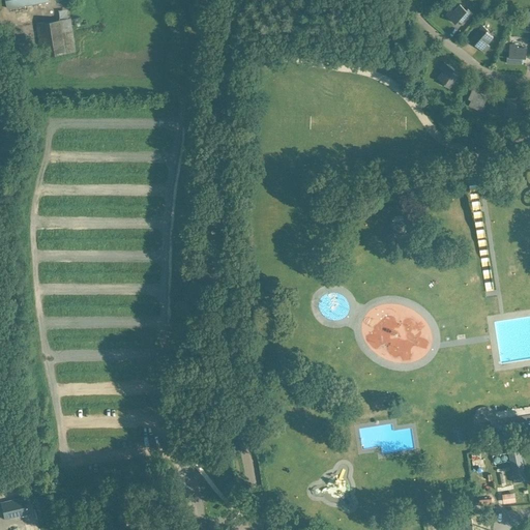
[(453,11),(451,9),(446,15),(455,23),(458,21),(463,25),(473,13),(468,8),(466,10),(460,4),(453,11)]
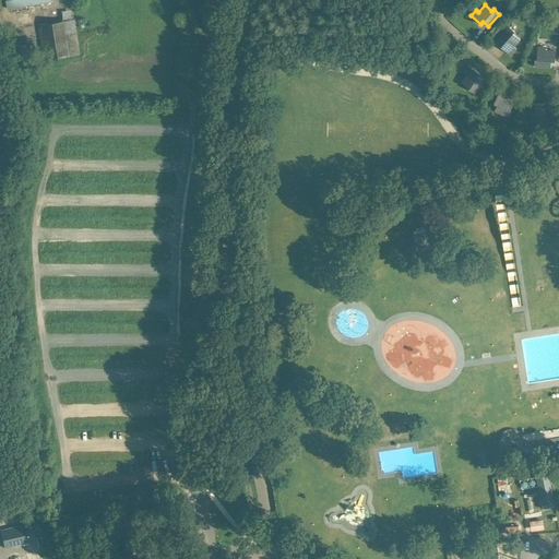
[(80,55),(74,20),(38,24),(44,60),(80,55)]
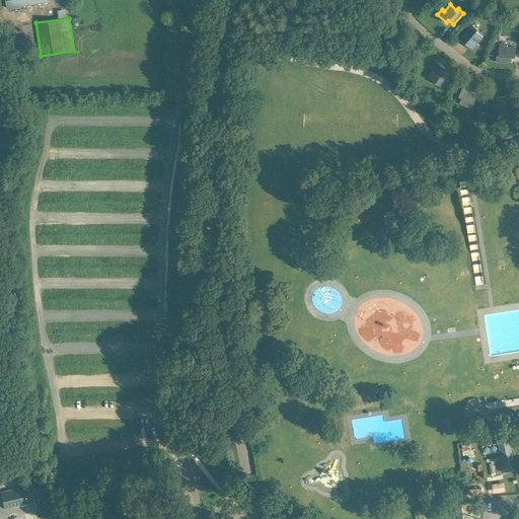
[(472,25),(469,28),(463,36),(467,41),(465,43),(474,52),(479,46),(476,44),(483,36),(476,31),(477,29),(472,25)]
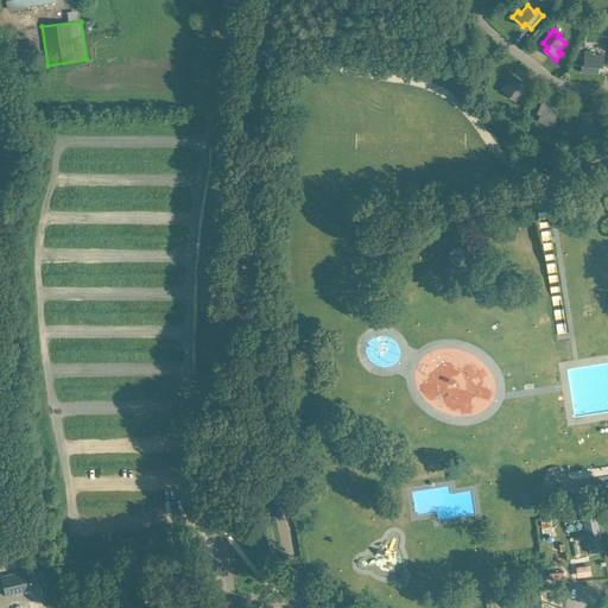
[(603,67),(603,56),(594,55),(594,51),(584,51),(583,64),(582,64),(581,73),(599,74),(599,67),(603,67)]
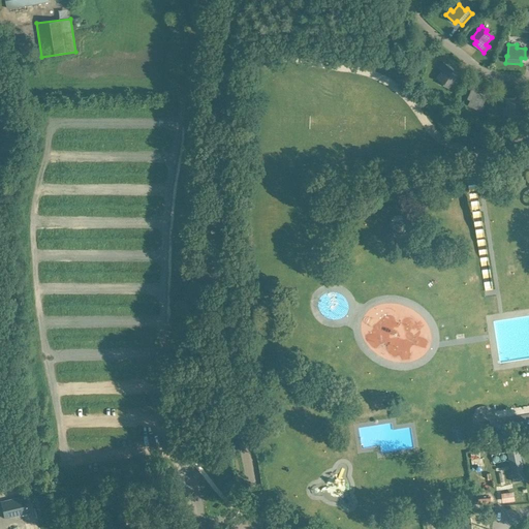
[(443,62),(439,69),(441,70),(437,79),(444,83),(443,85),(448,89),(457,75),(452,72),(454,69),(443,62)]
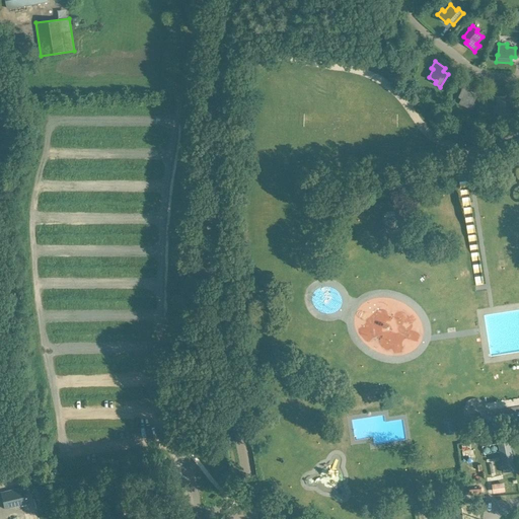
[(464,84),(459,93),(458,95),(461,97),(459,102),(472,109),(475,103),(473,102),(477,95),(469,91),(470,88),(464,84)]
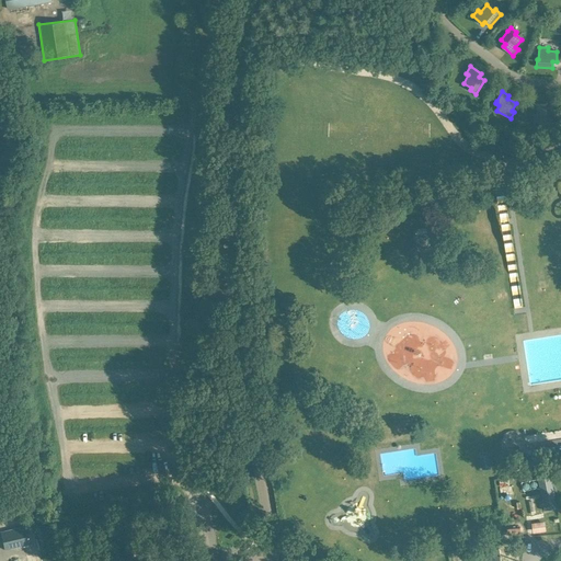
[(554,124),(553,118),(553,107),(547,107),(546,104),(536,104),(537,114),(534,114),(534,123),(547,122),(547,124),(554,124)]
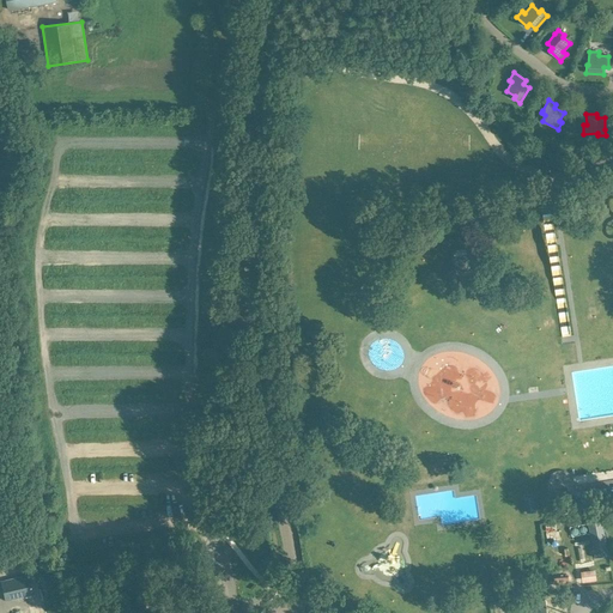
[(528,222),(510,226),(513,236),(530,232),(528,222)]
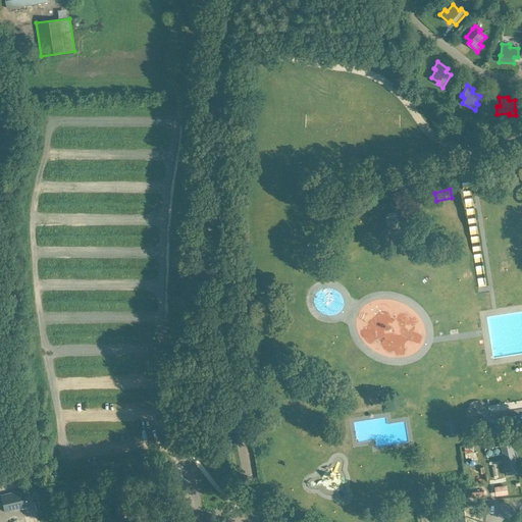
[(402,227),(404,224),(405,221),(405,218),(404,215),(402,212),(400,210),(397,209),(393,209),(389,210),(386,212),(385,215),(384,218),(384,222),(386,225),(388,227),(392,229),(396,229),(399,228),(402,227)]
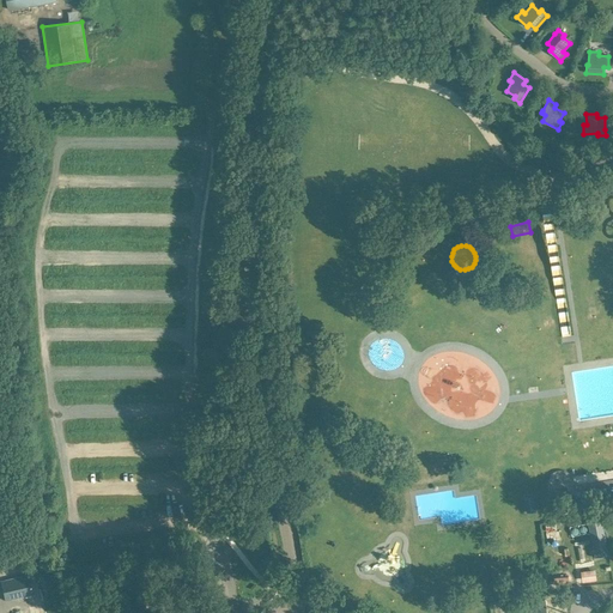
[(569,485),(556,486),(557,498),(570,496),(569,485)]
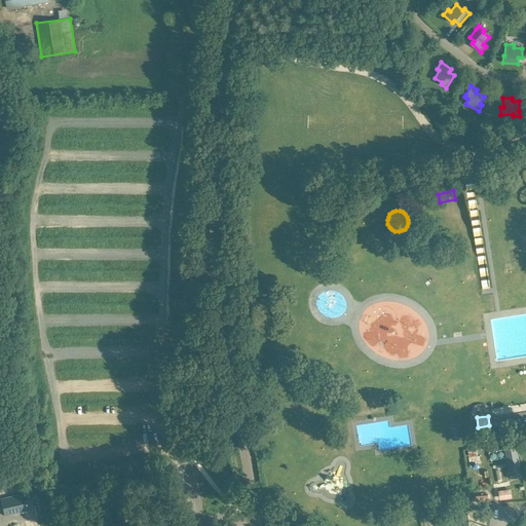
[(458,426),(451,427),(452,439),(460,438),(458,426)]
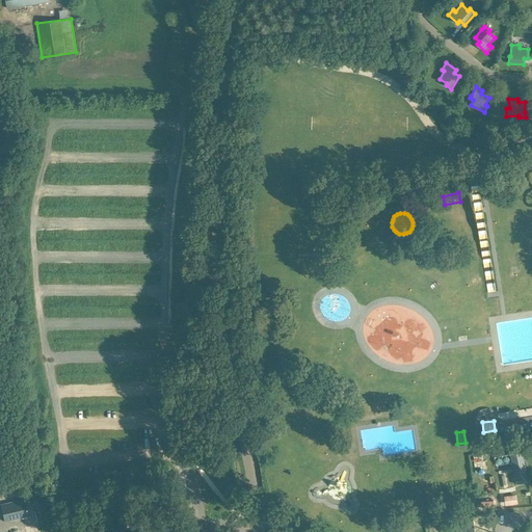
[(522,445),(510,447),(516,481),(528,480),(522,445)]
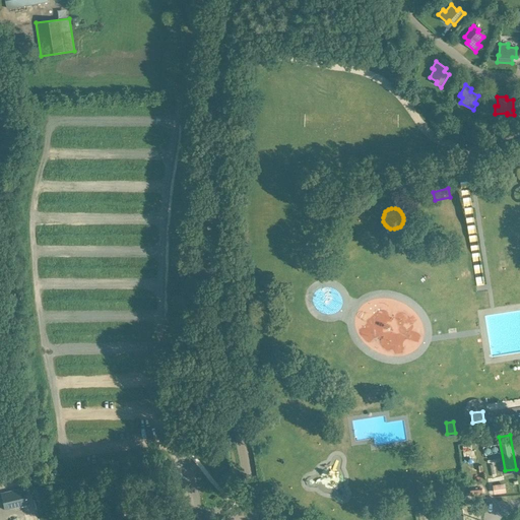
[(1,493),(5,510),(26,506),(22,489),(1,493)]
